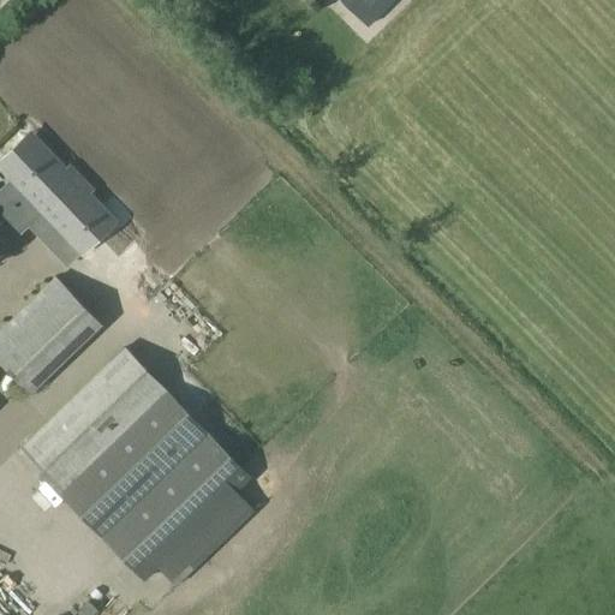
[(342,0),(369,25),(393,0),(342,0)]
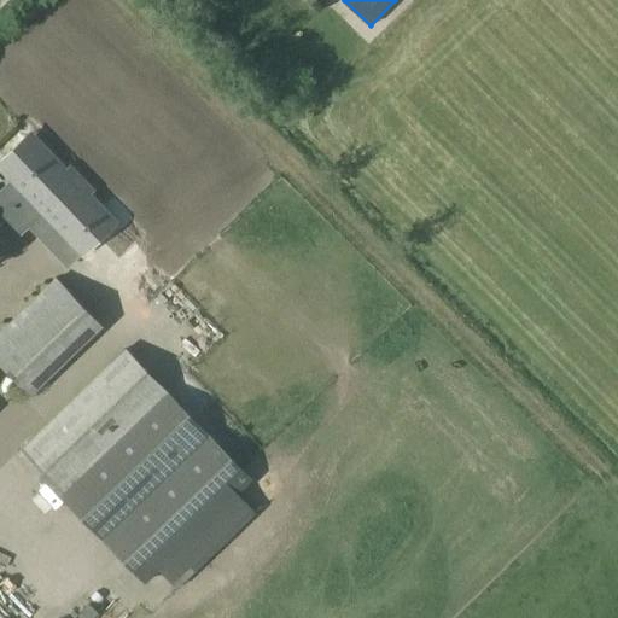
[(546,16),(563,0),(532,0),(531,1),(546,16)]
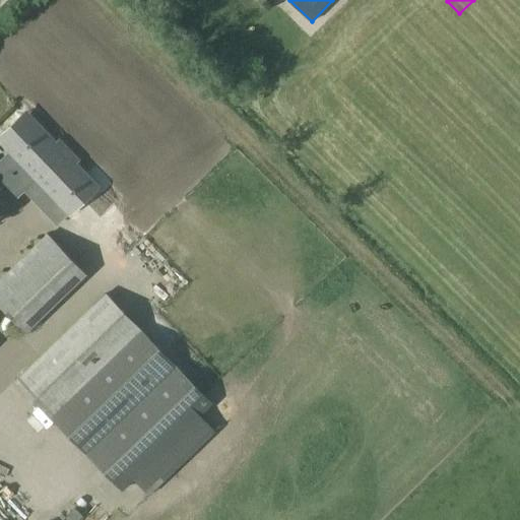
[(25,112),(0,135),(0,140),(10,151),(36,179),(70,214),(98,188),(74,163),(77,159),(57,138),(54,141),(25,112)]
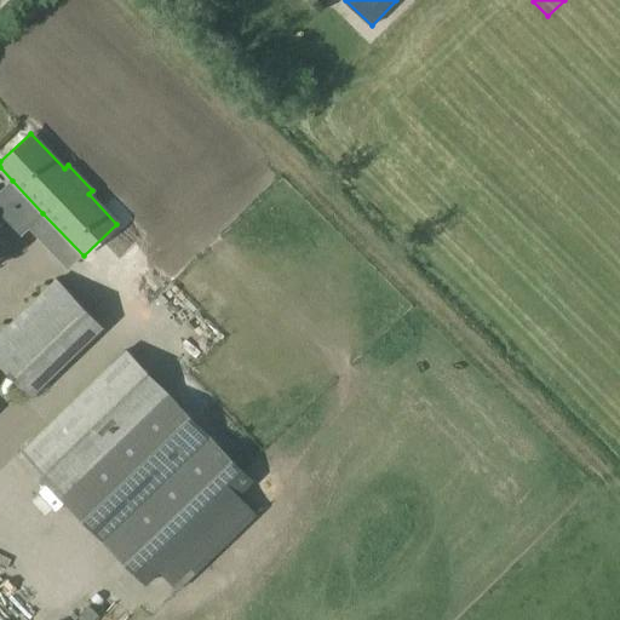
[(0,253),(16,239),(42,213),(12,181),(0,191),(0,253)]
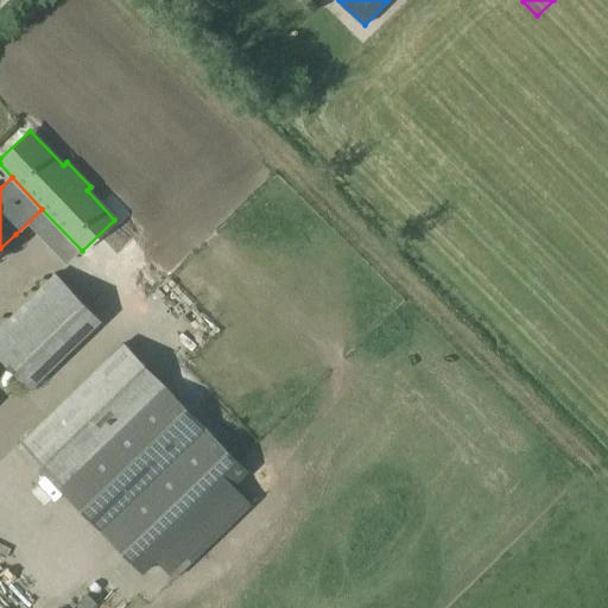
[(55,274),(0,325),(0,358),(25,385),(95,317),(55,274)]
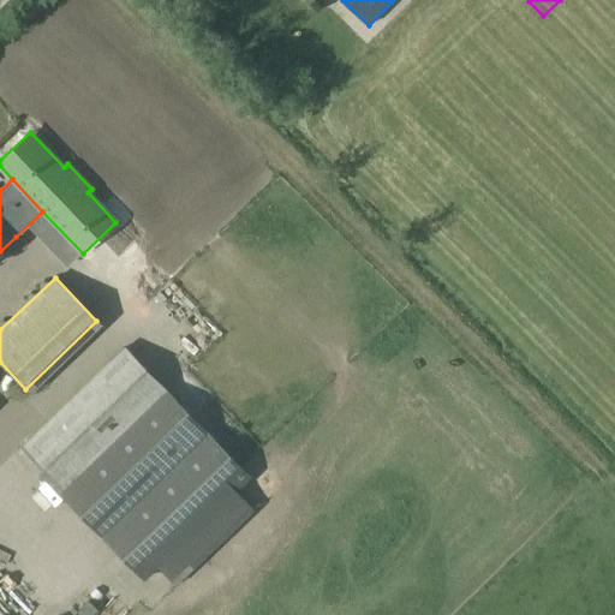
[(123,347),(16,449),(24,457),(27,460),(59,494),(60,491),(165,392),(132,358),(123,347)]
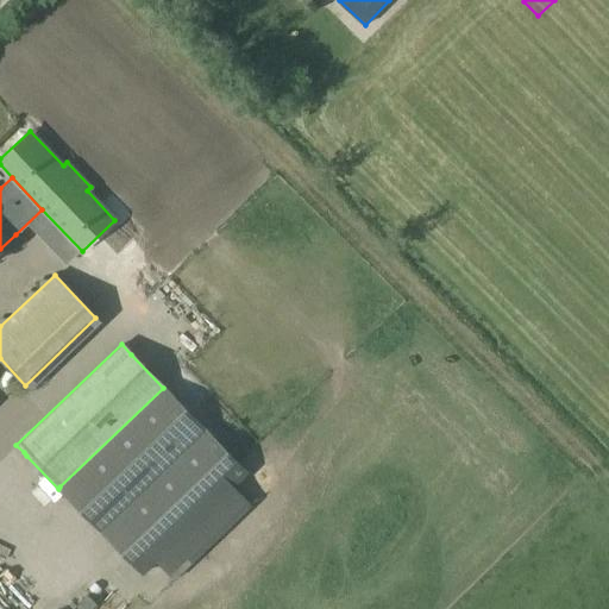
[(163,388),(60,487),(101,531),(143,573),(156,560),(174,579),(251,504),(233,485),(248,472),(231,456),(202,428),(163,388)]
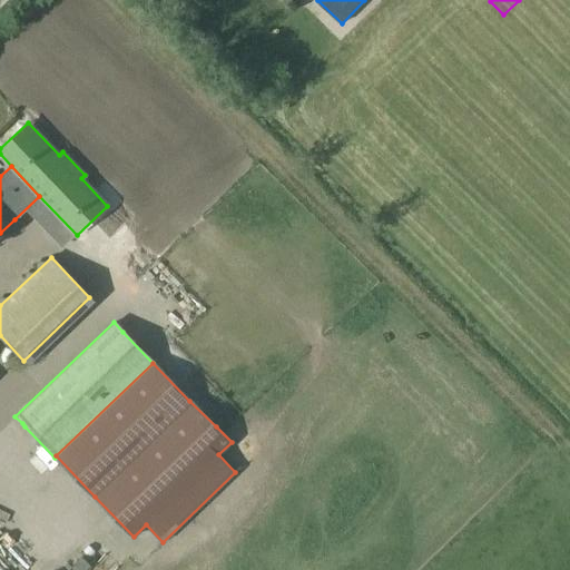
[(66,510),(60,516),(77,533),(84,527),(66,510)]
